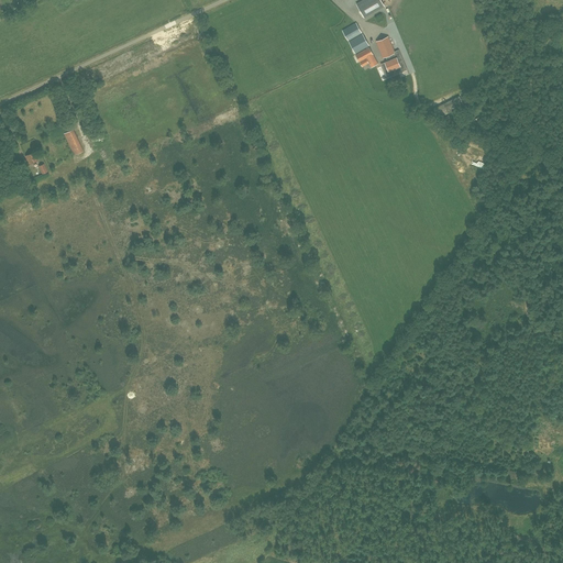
[(364,17),(384,6),(381,0),(363,0),(356,4),(364,17)]
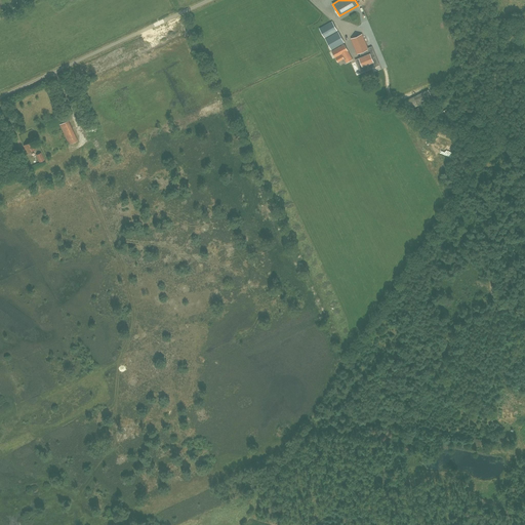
[(332,22),(320,29),(325,38),(337,31),(332,22)]
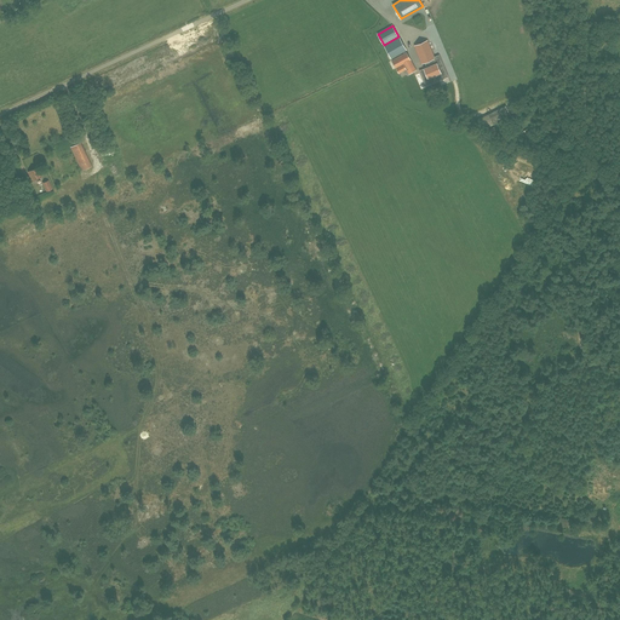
[(400,38),(384,46),(391,58),(406,50),(400,38)]
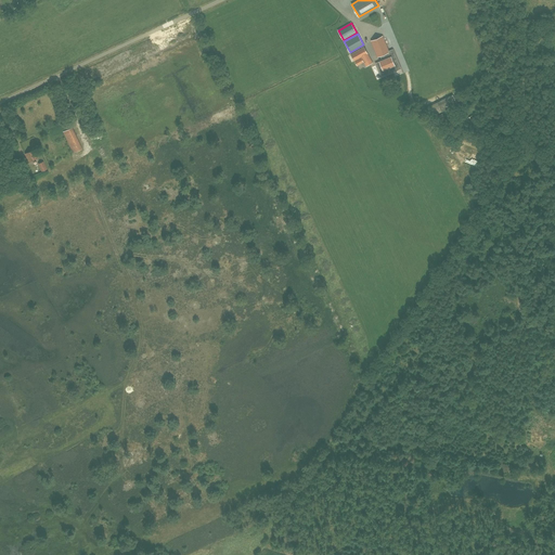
[(372,41),(378,56),(382,55),(384,60),(381,62),(384,69),(395,65),(391,57),(392,57),(390,52),(389,52),(383,37),(372,41)]
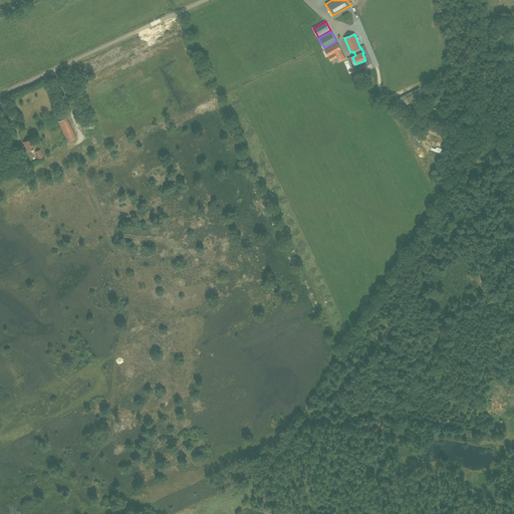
[(345,58),(337,43),(325,50),(331,61),(336,57),(339,61),(345,58)]
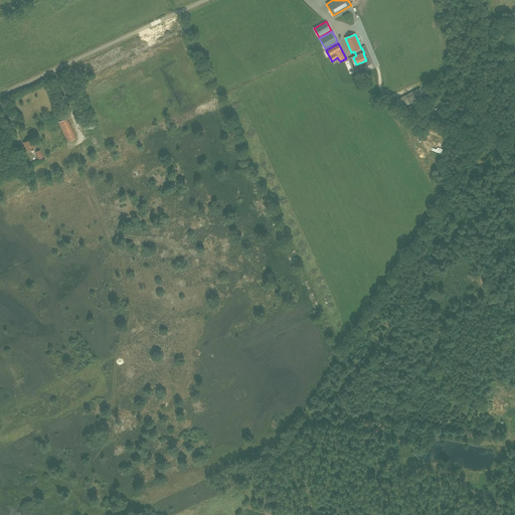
[(419,88),(396,99),(399,107),(422,95),(419,88)]
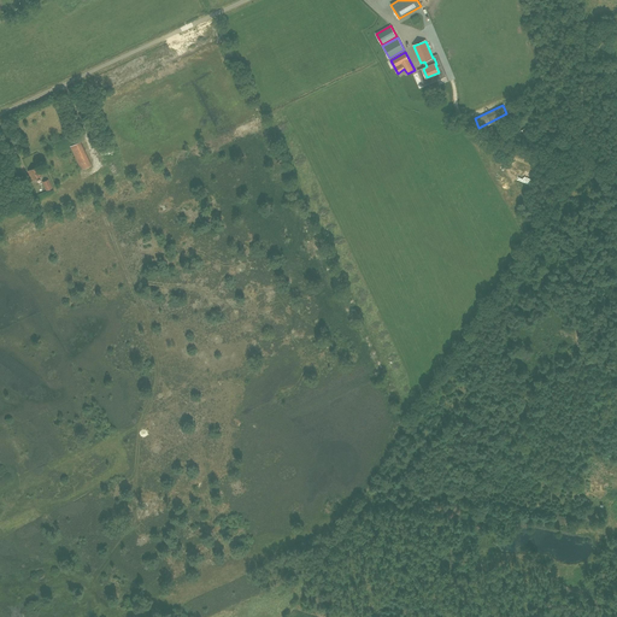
[(70,146),(82,170),(90,166),(80,142),(70,146)]
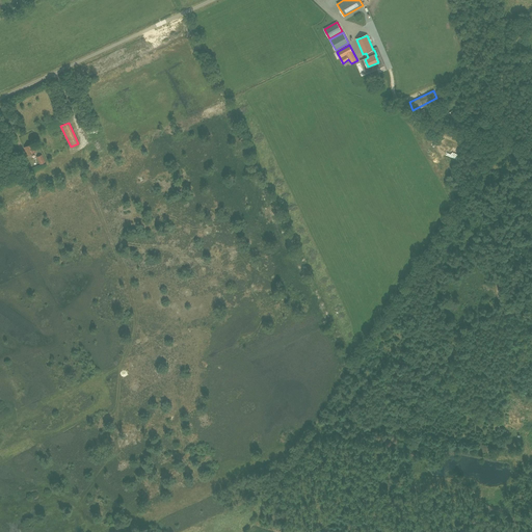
[(24,148),(26,152),(28,151),(29,154),(36,151),(34,147),(33,143),(24,148)]
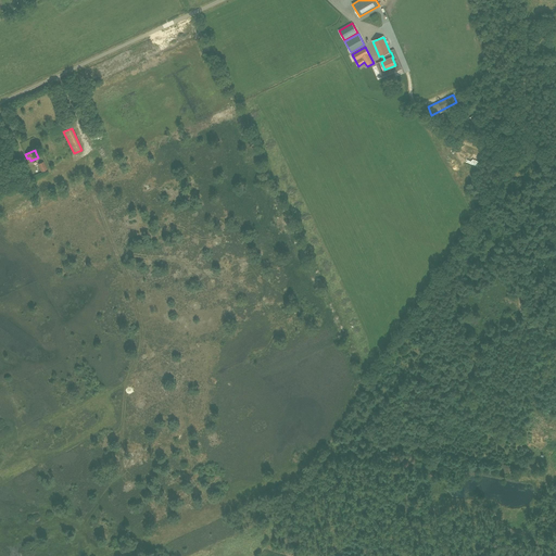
[(43,162),(38,164),(41,172),(47,169),(43,162)]
